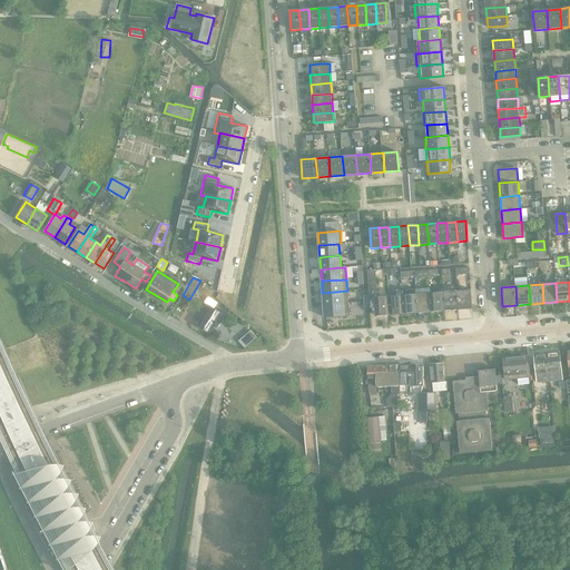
[(419,313),(418,294),(415,294),(415,290),(410,291),(410,294),(403,295),(404,314),(419,313)]
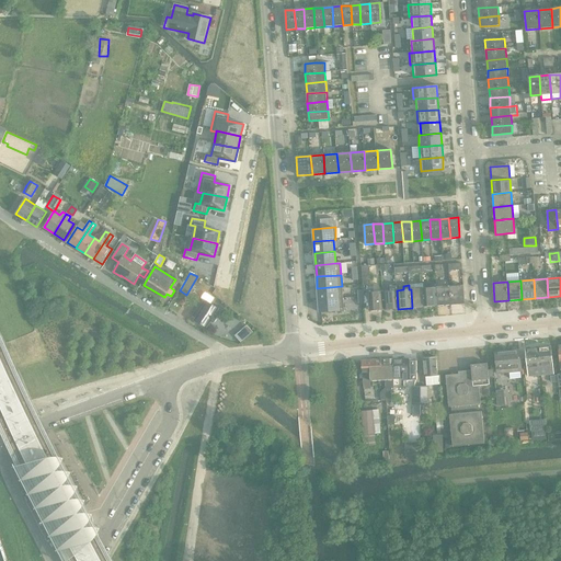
[(465,304),(464,285),(450,286),(451,305),(465,304)]
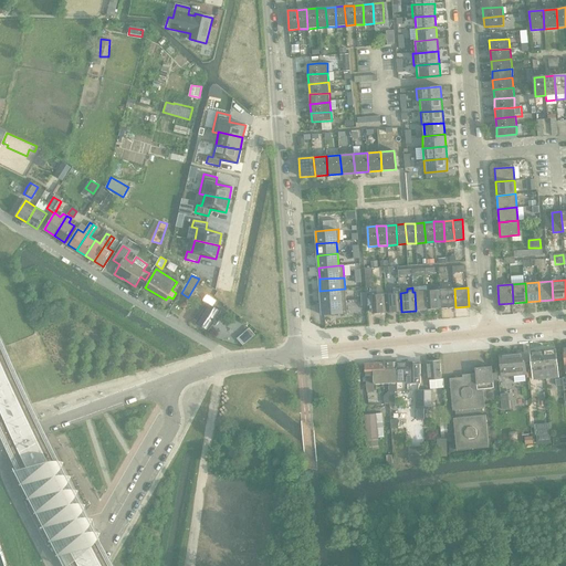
[(345,289),(320,291),(321,303),(346,301),(345,289)]
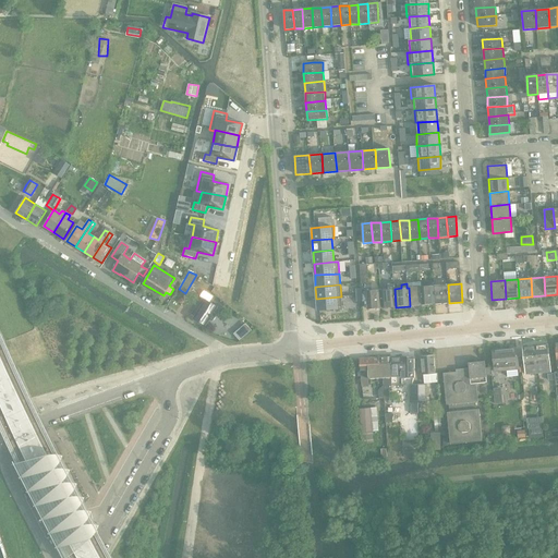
[(396,307),(395,289),(393,289),(393,284),(387,284),(388,289),(380,290),(383,308),(396,307)]
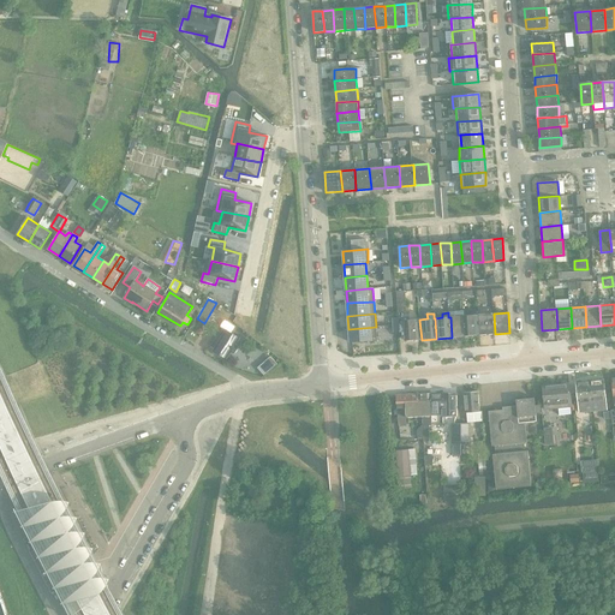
[(495,334),(494,314),(479,315),(481,335),(495,334)]
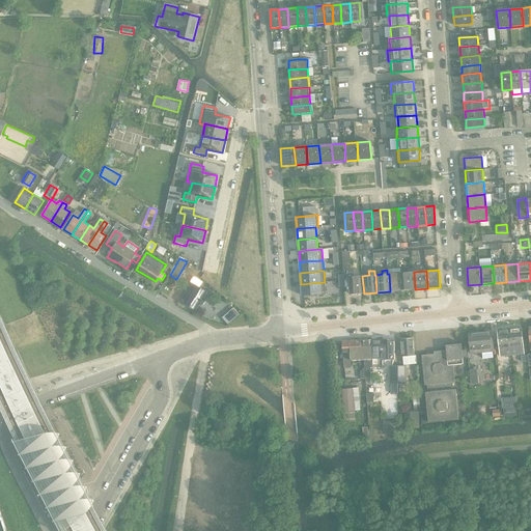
[(415,289),(414,272),(401,273),(402,290),(415,289)]
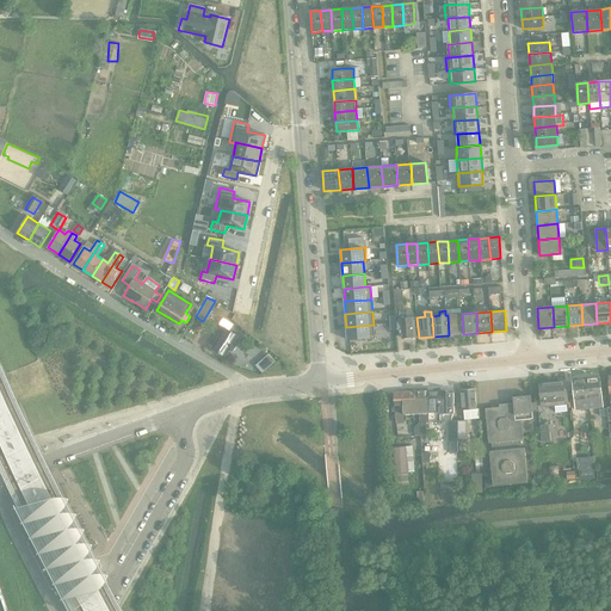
[(463,334),(462,314),(448,315),(449,335),(463,334)]
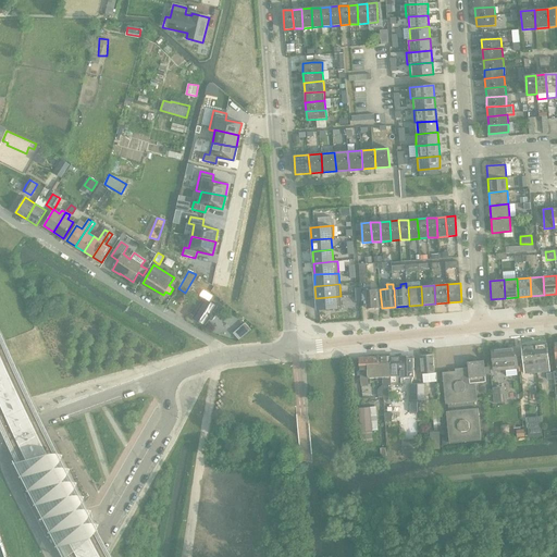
[(382,308),(380,289),(367,291),(368,309),(382,308)]
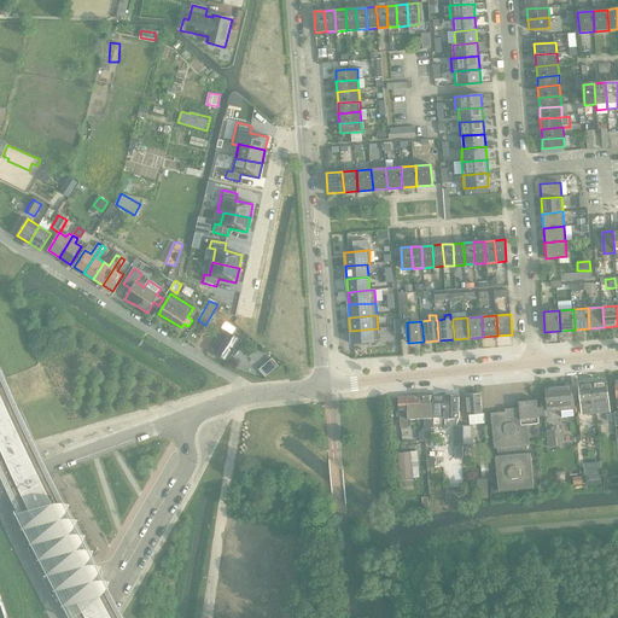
[(378,328),(350,331),(351,344),(379,343),(378,328)]
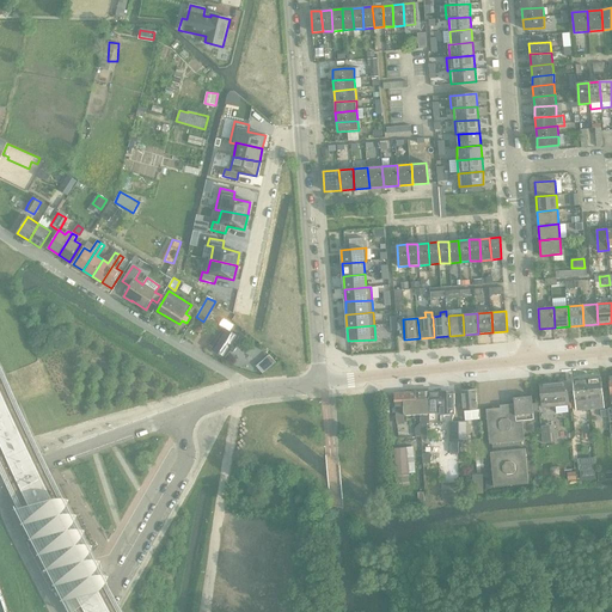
[(234,343),(238,337),(221,326),(214,338),(218,341),(213,349),(226,357),(230,352),(233,353),(238,346),(234,343)]
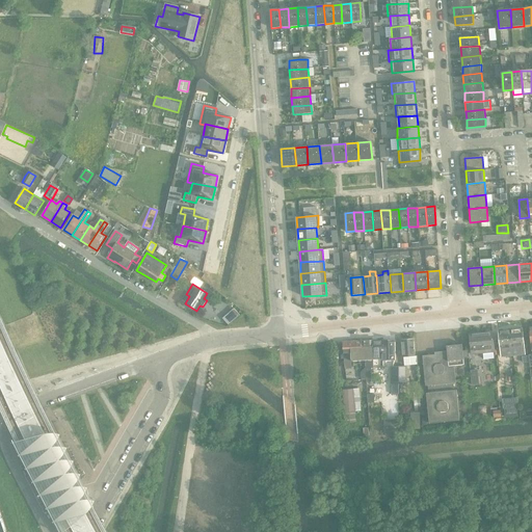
[(524,346),(522,328),(510,330),(512,355),(519,355),(519,353),(524,352),(524,346)]
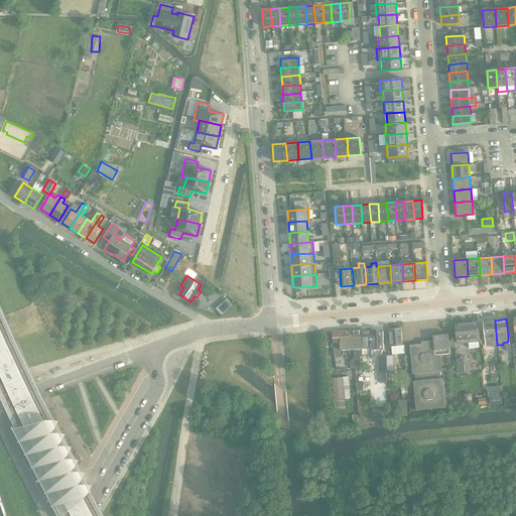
[(495,320),(484,321),(486,345),(486,347),(497,345),(495,320)]
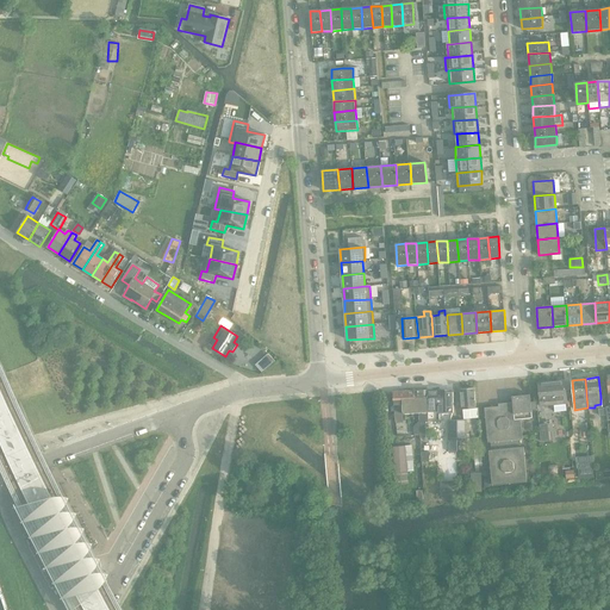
[(565,380),(552,383),(553,402),(554,405),(554,412),(566,411),(566,404),(567,404),(566,399),(565,380)]
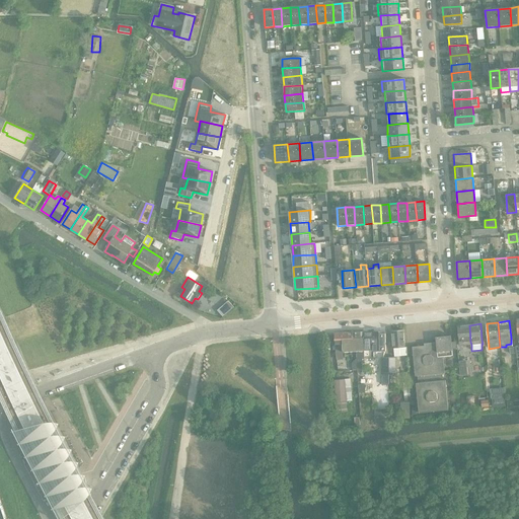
[(469,325),(458,326),(459,343),(460,346),(471,345),(470,342),(469,325)]
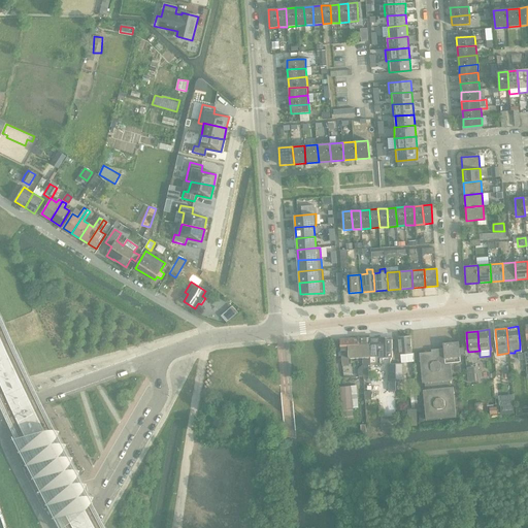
[(411,349),(410,336),(398,337),(399,355),(400,355),(401,361),(415,359),(413,349),(411,349)]
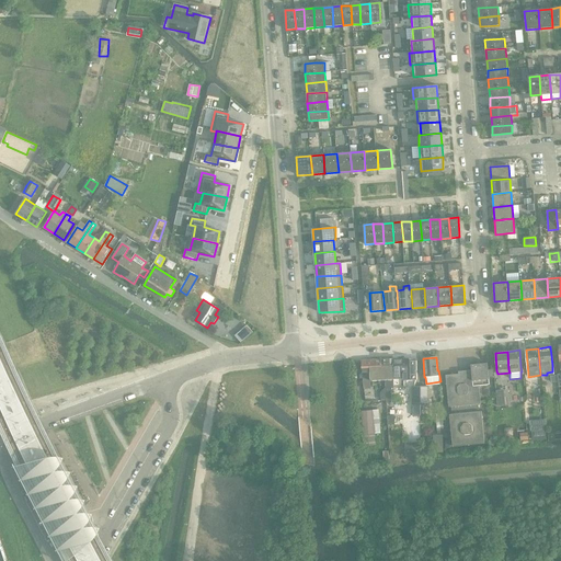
[(403,378),(403,358),(393,359),(393,379),(403,378)]
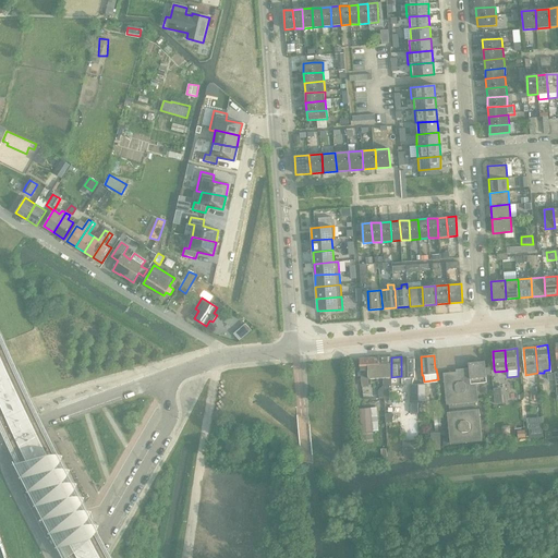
[(414,378),(414,356),(401,356),(401,376),(401,378),(414,378)]
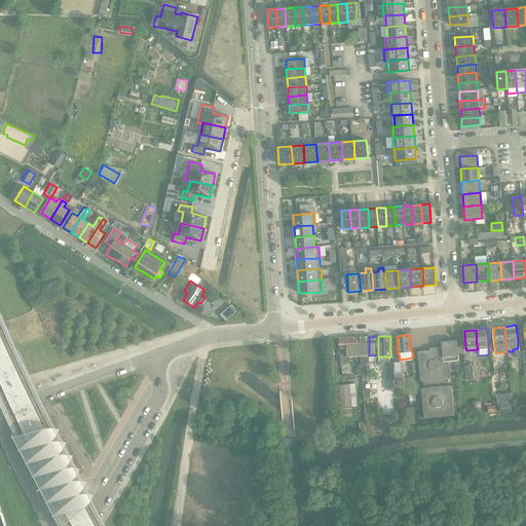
[(359,357),(359,337),(339,338),(340,349),(340,355),(347,354),(347,358),(359,357)]
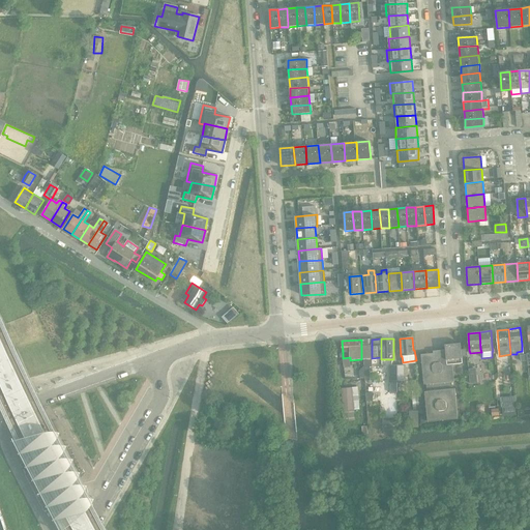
[(373,370),(372,358),(372,340),(361,340),(361,359),(364,359),(364,366),(364,371),(370,370),(373,370)]
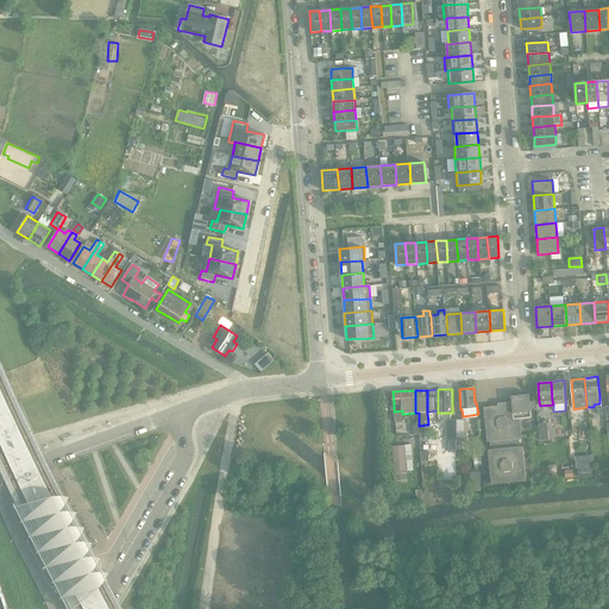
[(520,447),(519,439),(522,439),(520,419),(532,418),(531,408),(535,408),(534,401),(529,401),(529,394),(512,396),(513,406),(498,408),(498,406),(483,407),(487,443),(490,441),(491,450),(488,450),(491,484),(526,482),(522,446),(520,447)]
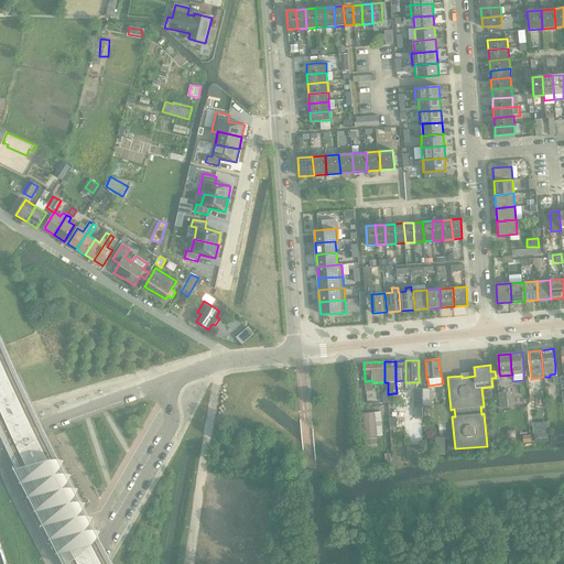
[(377,448),(375,413),(362,413),(366,451),(377,448)]
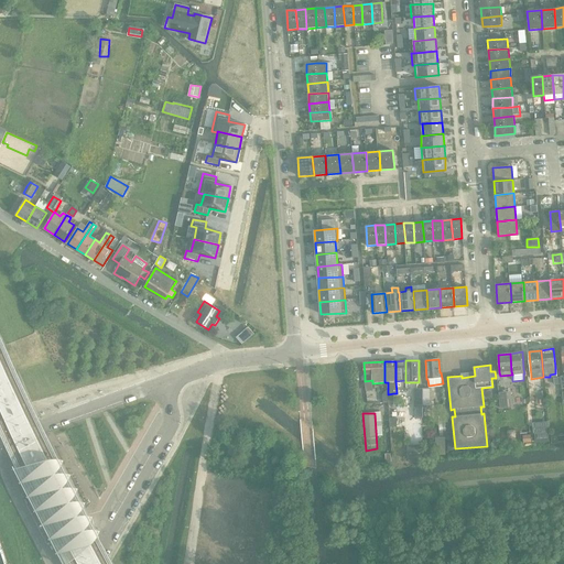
[(550,422),(533,421),(533,431),(550,432),(550,422)]
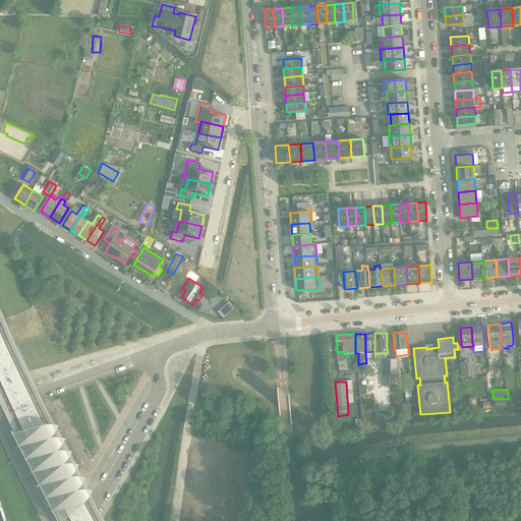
[(508,408),(507,401),(497,402),(497,409),(508,408)]
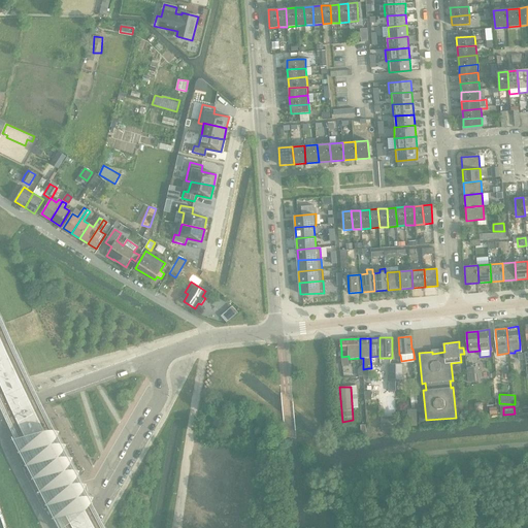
[(498,418),(497,407),(489,408),(490,419),(498,418)]
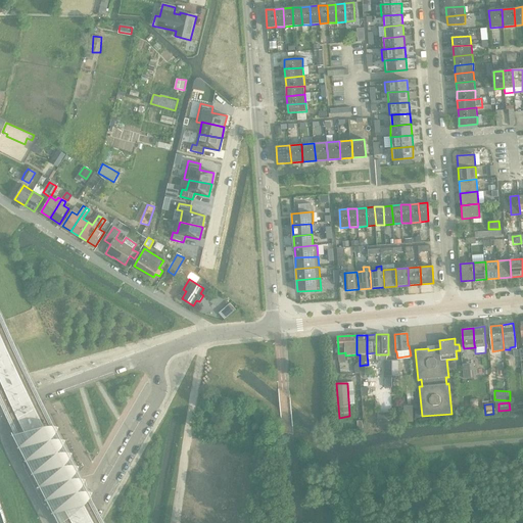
[(413,406),(405,406),(405,422),(413,422),(413,406)]
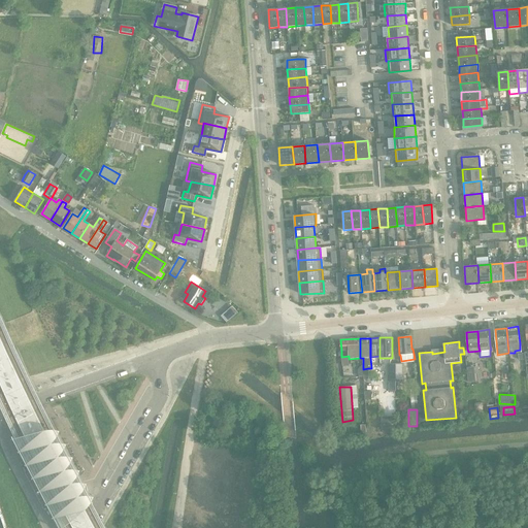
[(462,411),(459,417),(464,420),(467,415),(463,411),(462,411)]
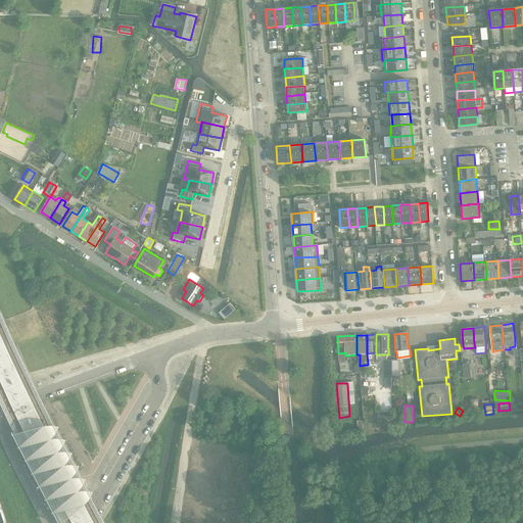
[(379,413),(379,427),(391,426),(391,413),(379,413)]
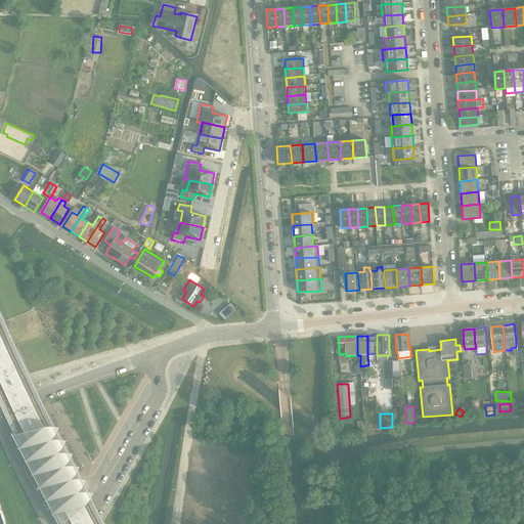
[(42,451),(40,452),(54,478),(56,487),(46,490),(50,503),(60,499),(61,507),(73,504),(74,507),(79,505),(77,503),(81,501),(78,490),(87,488),(86,483),(77,486),(72,468),(60,471),(49,447),(47,448),(42,451)]
